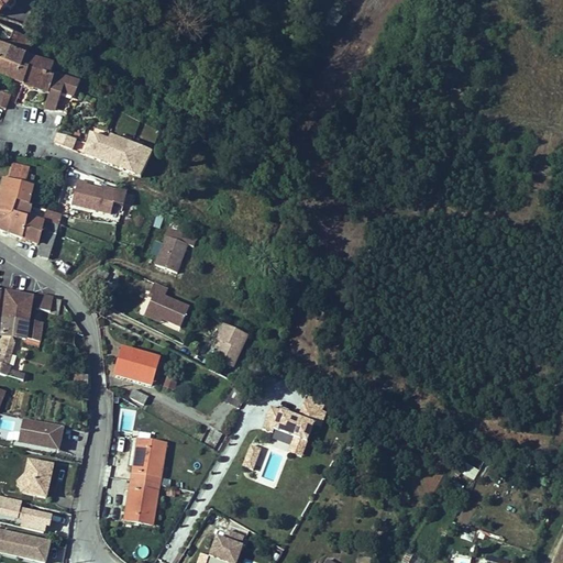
[(326,23),(335,29),(342,17),(333,11),(326,23)]
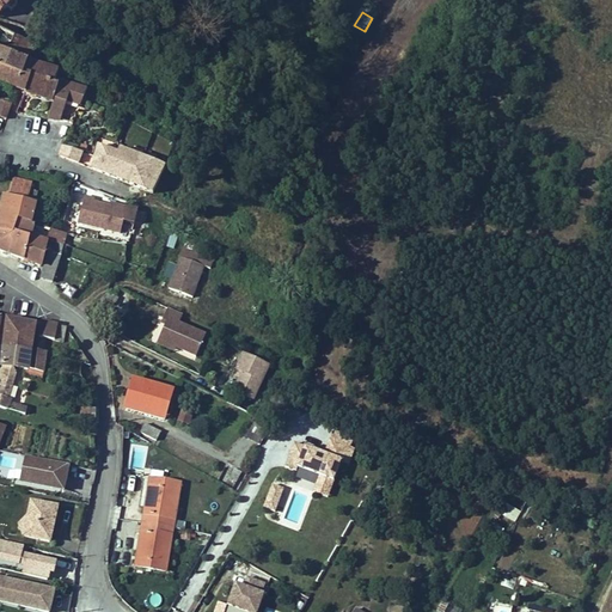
[(6,53),(13,37),(0,30),(0,67),(22,75),(26,60),(6,53)]
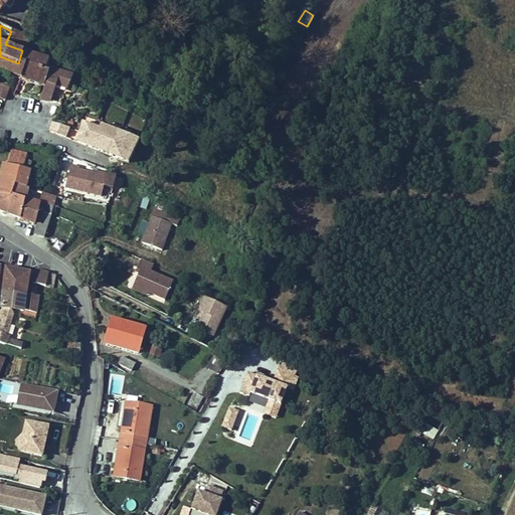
[(22,50),(30,39),(11,31),(5,44),(22,50)]
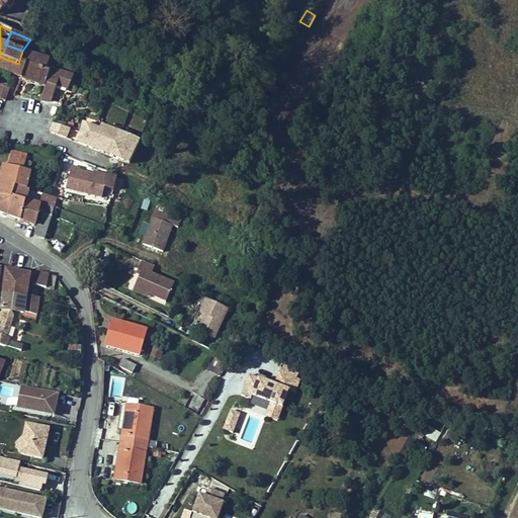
[(0,68),(20,77),(29,54),(22,51),(18,64),(0,57),(0,68)]
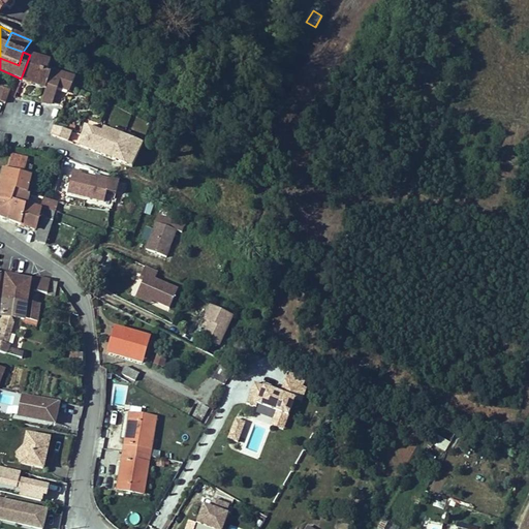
[(43,88),(44,88),(50,72),(52,68),(49,66),(50,61),(30,55),(21,79),(17,90),(20,91),(24,81),(43,88)]
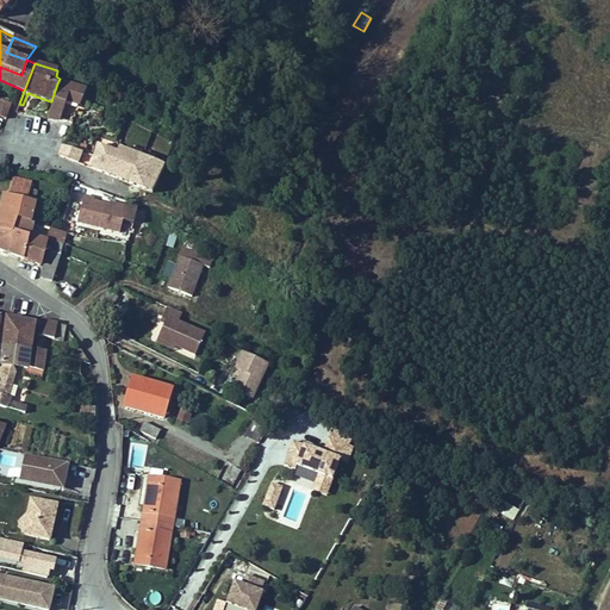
[(81,100),(86,88),(60,79),(57,83),(60,85),(54,101),(51,109),(48,119),(70,124),(81,100)]
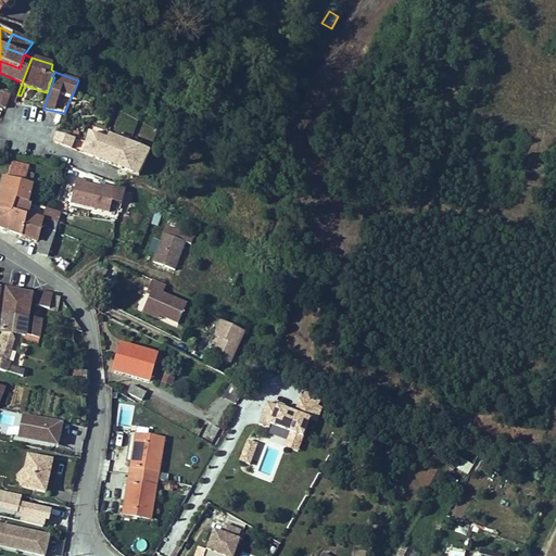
[(10,95),(0,91),(0,106),(4,109),(8,100),(10,95)]
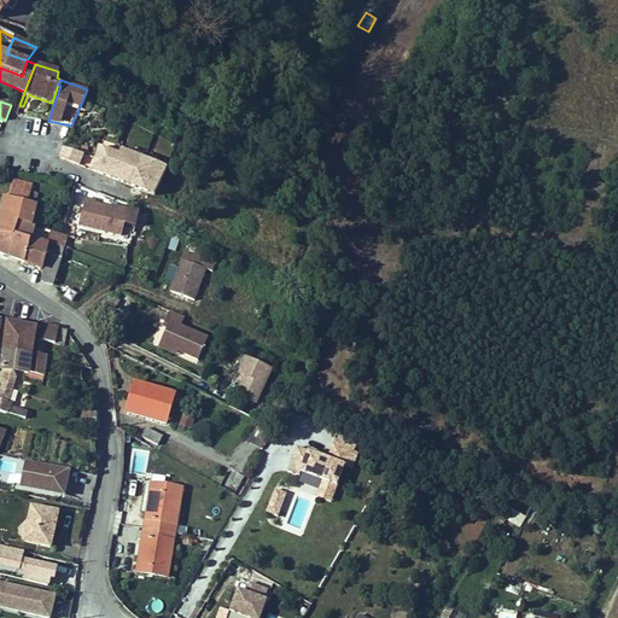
[(82,153),(63,147),(58,157),(79,165),(82,153)]
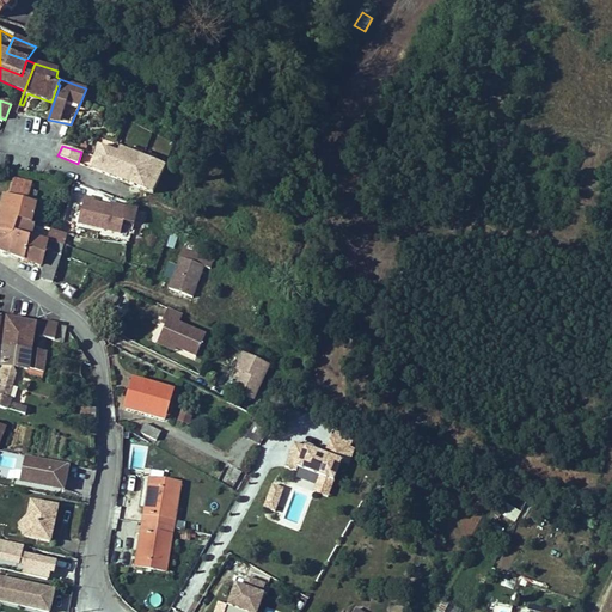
[(114,159),(95,152),(93,154),(91,170),(152,196),(163,170),(115,153),(114,159)]
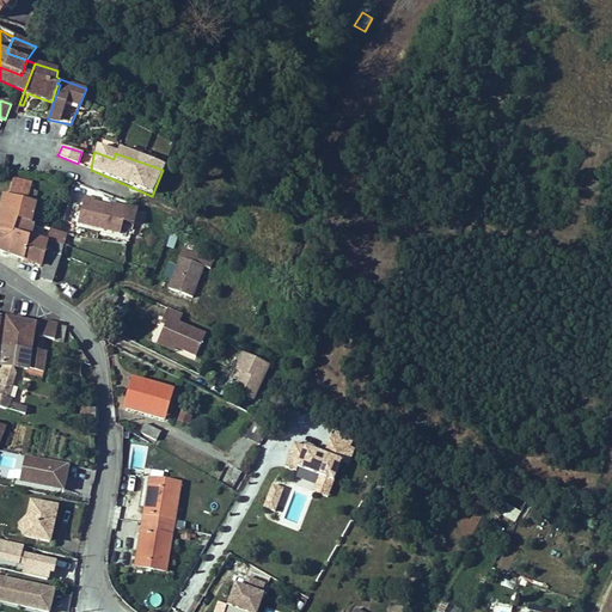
[(4,197),(0,208),(0,232),(13,236),(18,221),(30,224),(35,204),(34,204),(37,193),(29,191),(31,184),(26,183),(25,182),(13,178),(7,199),(4,197)]
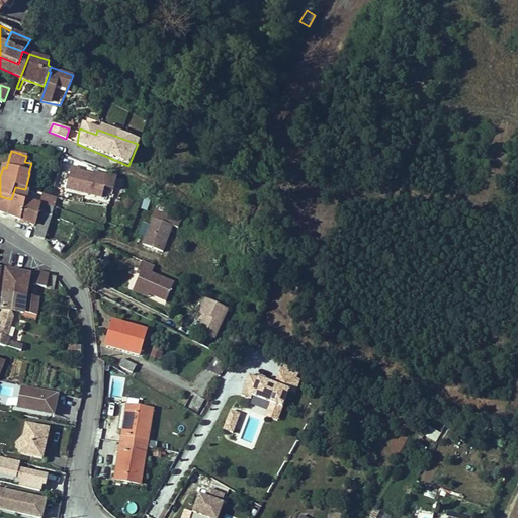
[(89,174),(77,171),(78,167),(70,165),(64,187),(99,197),(104,179),(104,178),(89,174)]
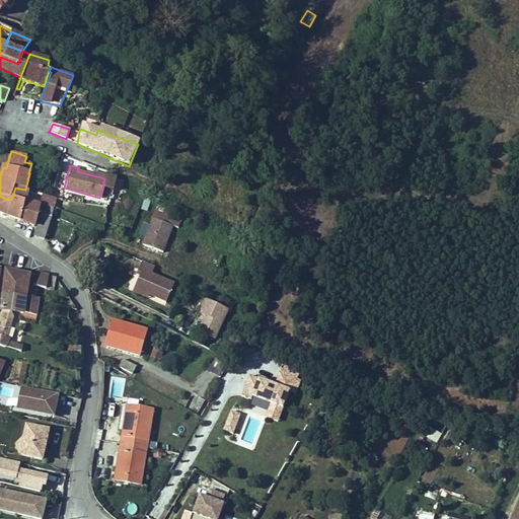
[(0,213),(19,220),(23,203),(26,192),(25,191),(25,190),(15,188),(11,200),(0,197),(0,213)]
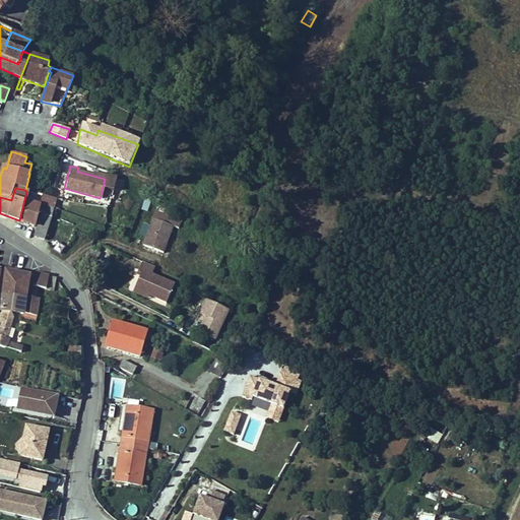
[(36,194),(34,201),(40,203),(42,196),(36,194)]
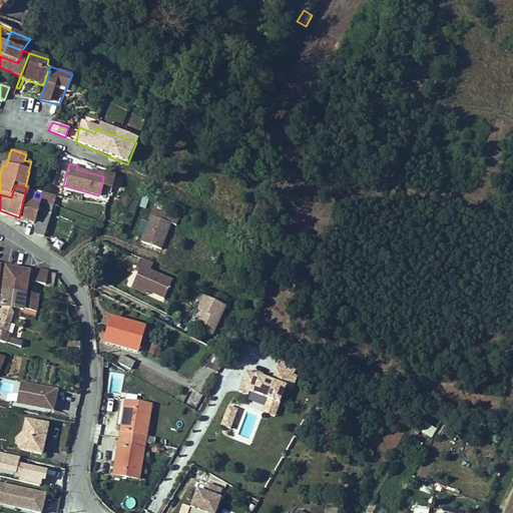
[(39,200),(43,201),(42,203),(55,207),(57,208),(60,198),(48,195),(41,193),(39,200)]
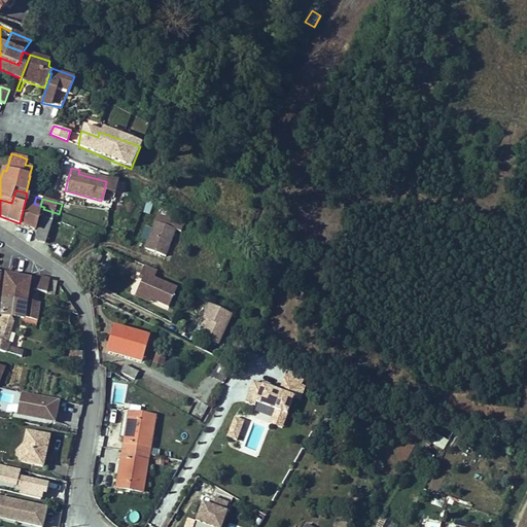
[(37,219),(39,210),(24,206),(20,223),(34,230),(37,219)]
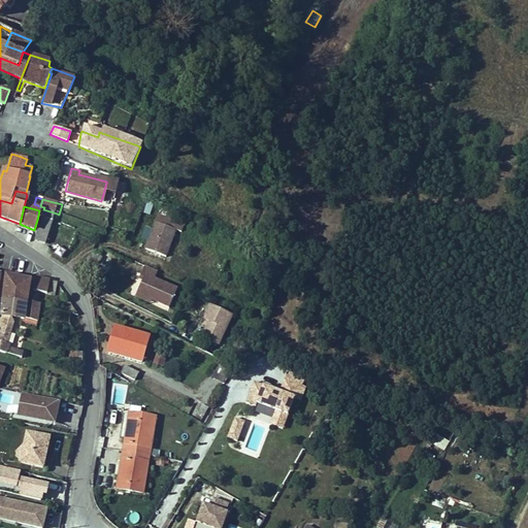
[(158,213),(167,218),(169,211),(160,208),(158,213)]
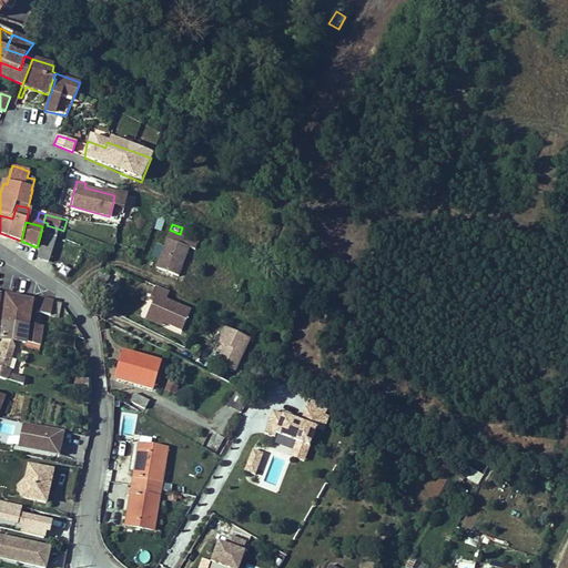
[(57,233),(60,234),(61,230),(47,225),(43,237),(54,242),(57,233)]
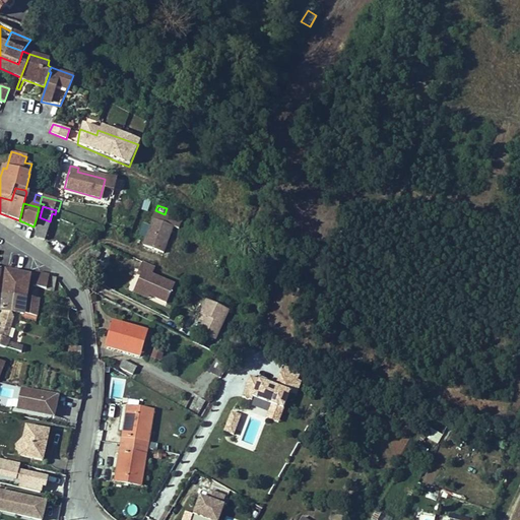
[(155,210),(143,245),(163,252),(173,226),(178,229),(181,220),(165,214),(155,210)]
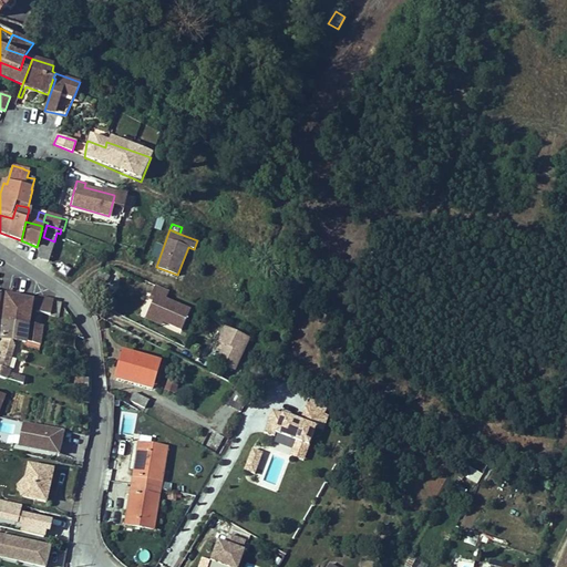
[(38,257),(48,260),(54,241),(43,237),(38,257)]
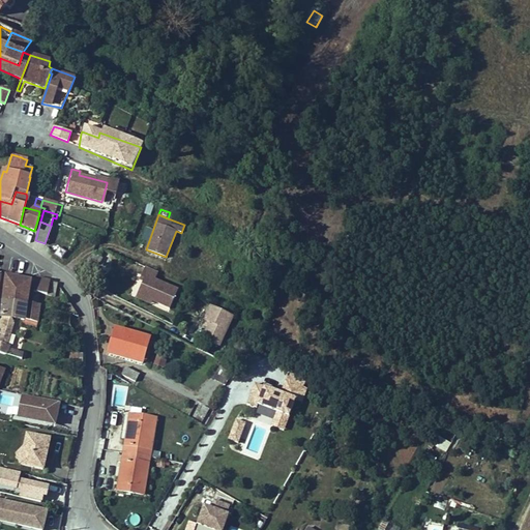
[(145,227),(141,239),(148,241),(151,229),(145,227)]
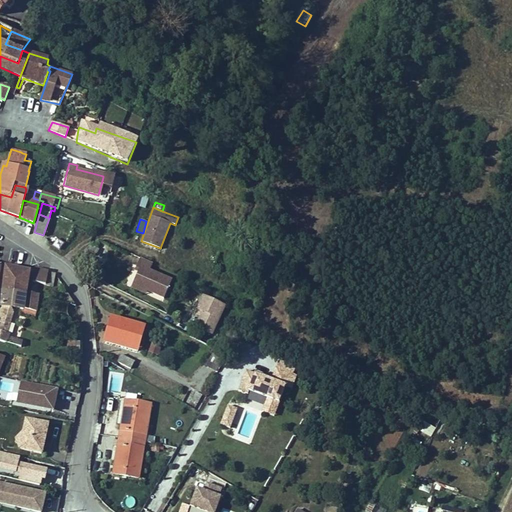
[(166,299),(172,277),(150,271),(153,261),(139,258),(131,289),(166,299)]
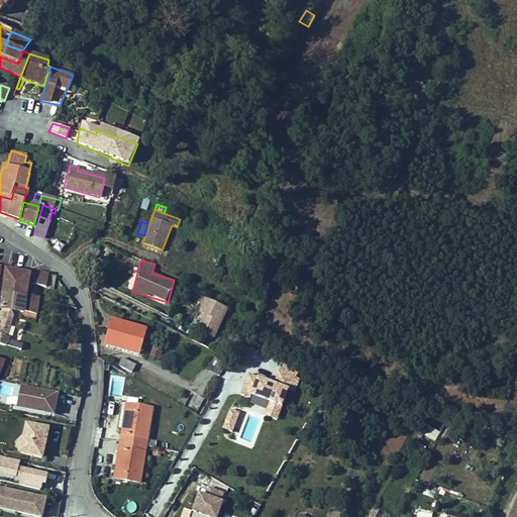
[(2,294),(26,297),(26,295),(29,275),(5,270),(2,294)]
